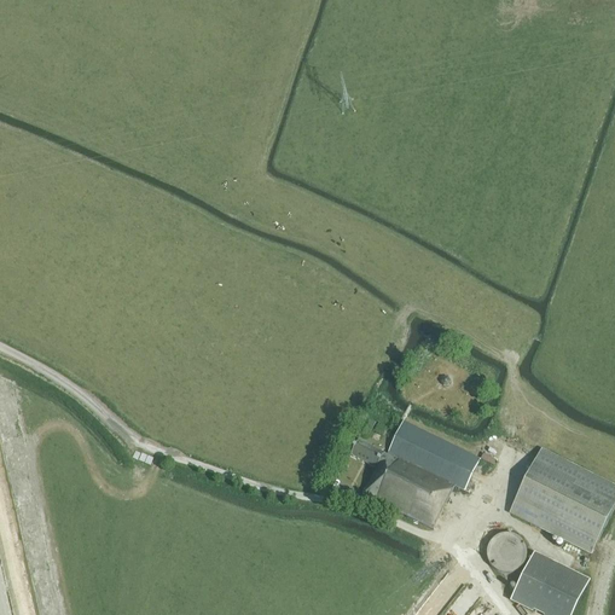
[(430,526),(451,482),(462,488),(477,457),(400,418),(384,452),(355,437),(348,452),(373,465),(359,491),(430,526)]
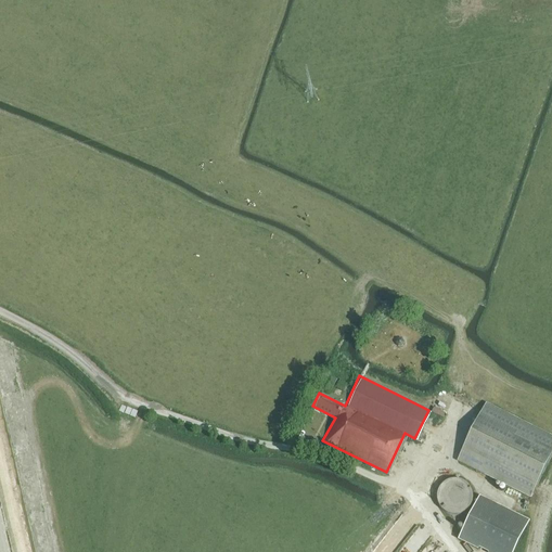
[(435,395),(431,405),(443,411),(447,401),(435,395)]
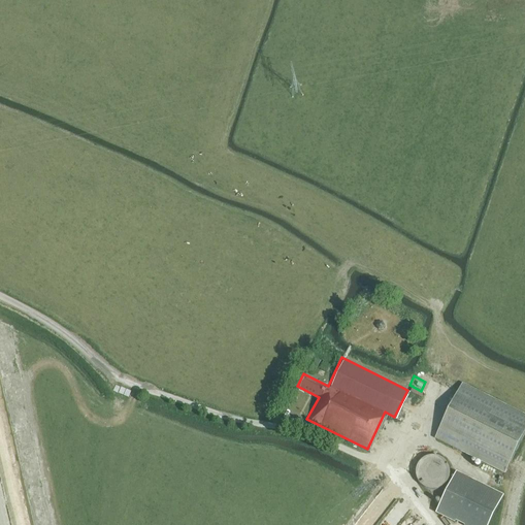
[(433,435),(503,468),(510,455),(524,424),(524,413),(460,382),(433,435)]
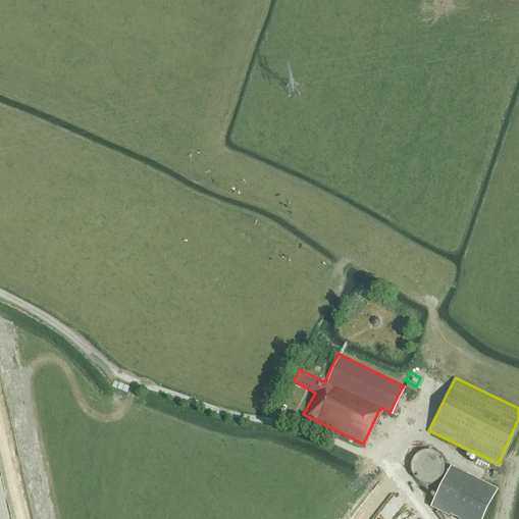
[(443,466),(443,464),(443,463),(443,462),(442,460),(442,458),(440,457),(439,455),(438,454),(437,453),(436,452),(435,451),(434,450),(432,450),(430,449),(429,449),(427,448),(426,448),(424,448),(422,449),(421,449),(420,449),(418,450),(417,451),(416,452),(414,453),(413,454),(412,455),(411,457),(411,458),(410,460),(410,462),(409,463),(409,464),(409,466),(410,468),(410,469),(411,470),(411,471),(412,473),(413,474),(414,476),(415,476),(416,477),(418,478),(419,479),(421,480),(422,480),(423,480),(425,481),(427,480),(428,480),(429,480),(431,480),(433,479),(434,478),(436,477),(437,476),(438,475),(439,473),(440,472),(442,470),(442,469),(442,468),(443,466)]
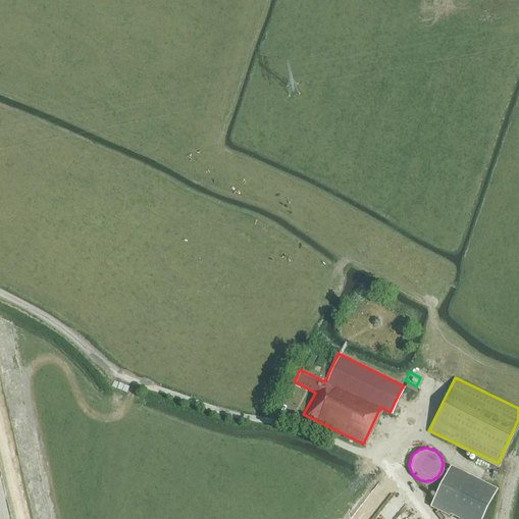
[(479,518),(496,487),(449,464),(428,506),(447,515),(448,513),(457,518),(456,518),(479,518)]
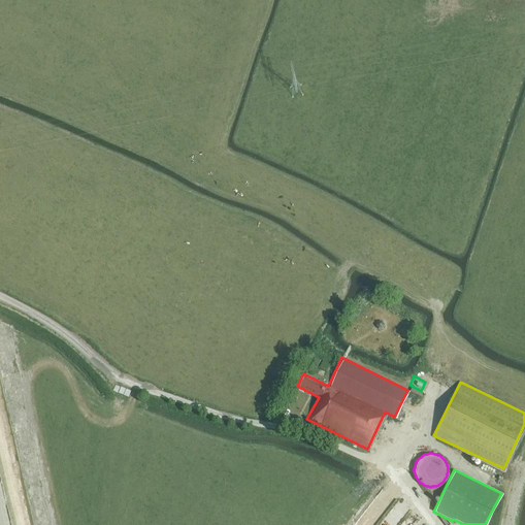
All buildings are outlined.
